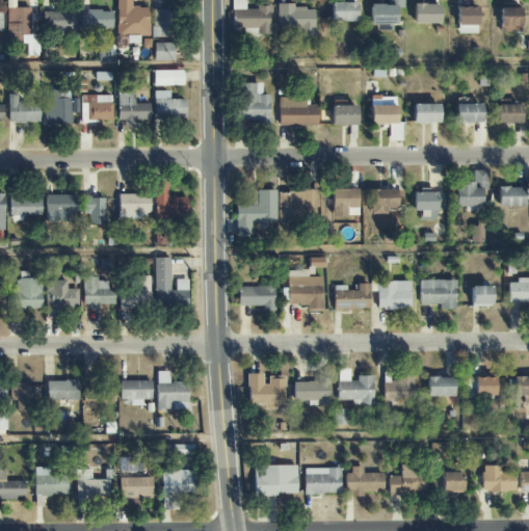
[(151,6),(133,6),(133,0),(118,0),(118,33),(150,34),(151,6)]
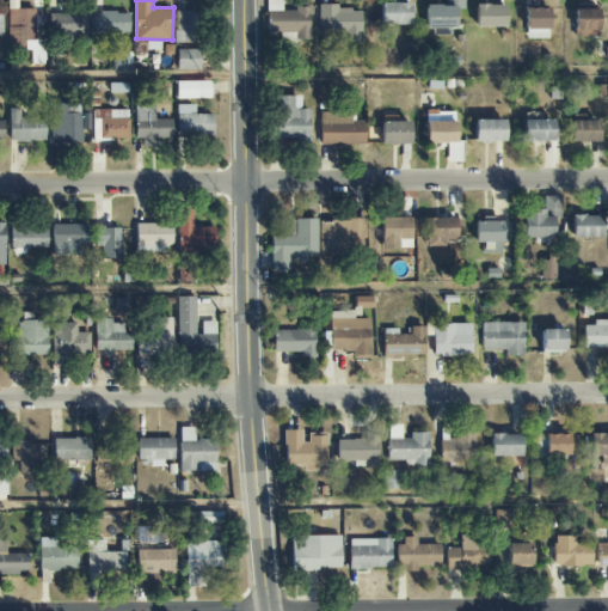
[(312,2),(298,2),(298,10),(284,10),(284,0),(269,0),(270,37),(313,37),(312,2)]
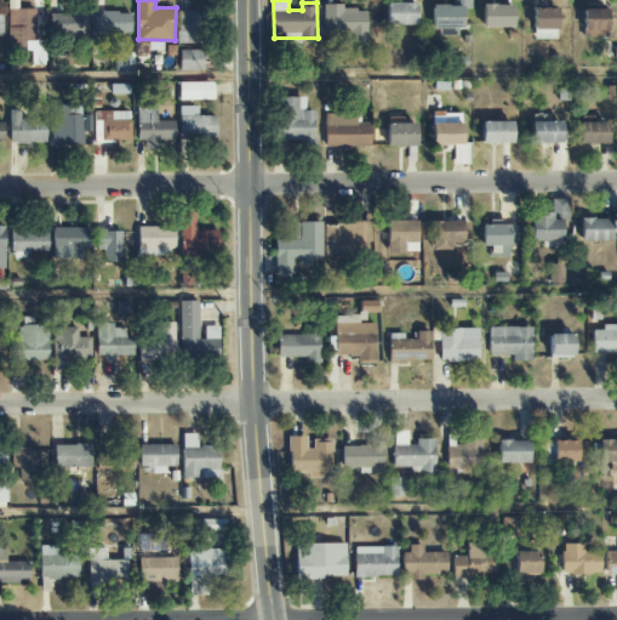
[(453,0),(455,5),(435,4),(434,33),(464,33),(464,9),(473,9),(473,0),(453,0)]
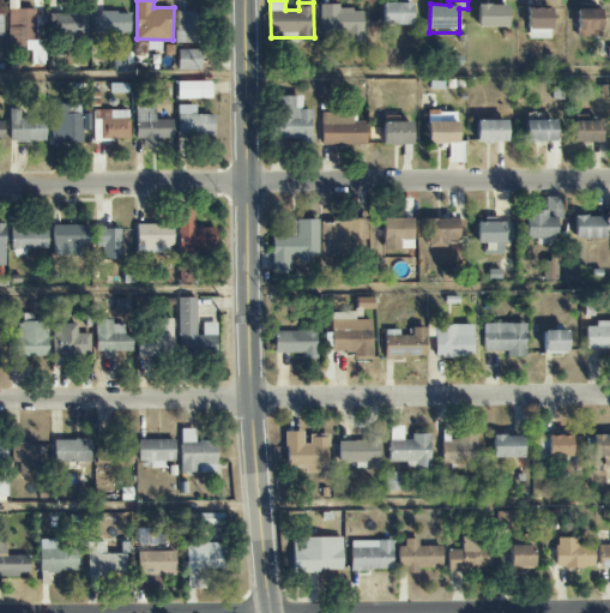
[(414,1),(385,2),(385,25),(414,24),(414,1)]
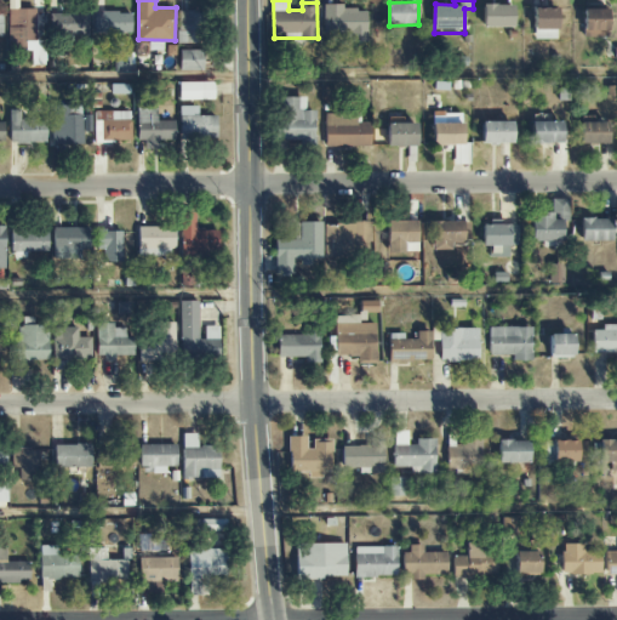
[(515,4),(485,4),(485,27),(515,26),(515,4)]
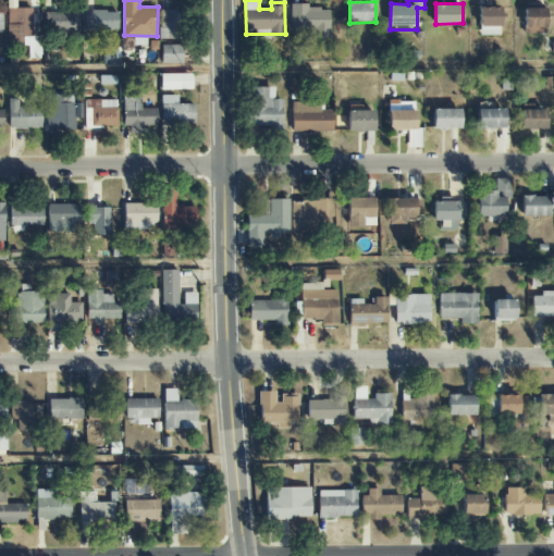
[(331,36),(331,5),(292,5),(293,36),(331,36)]
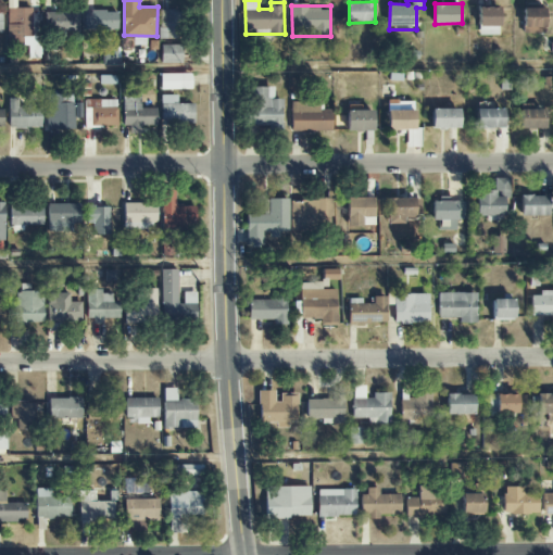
[(502,7),(480,7),(480,34),(501,35),(502,7)]
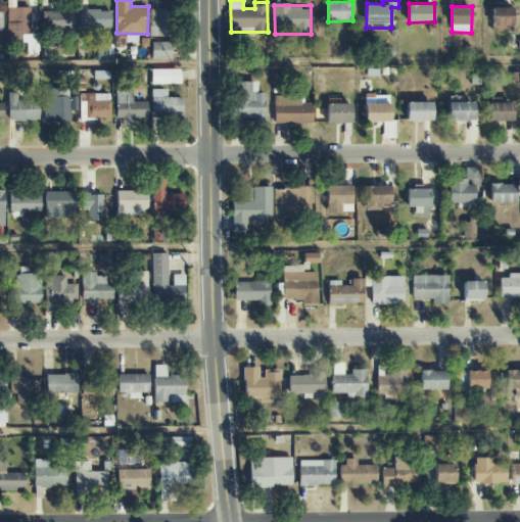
[(494,31),(514,31),(514,6),(493,7),(494,31)]
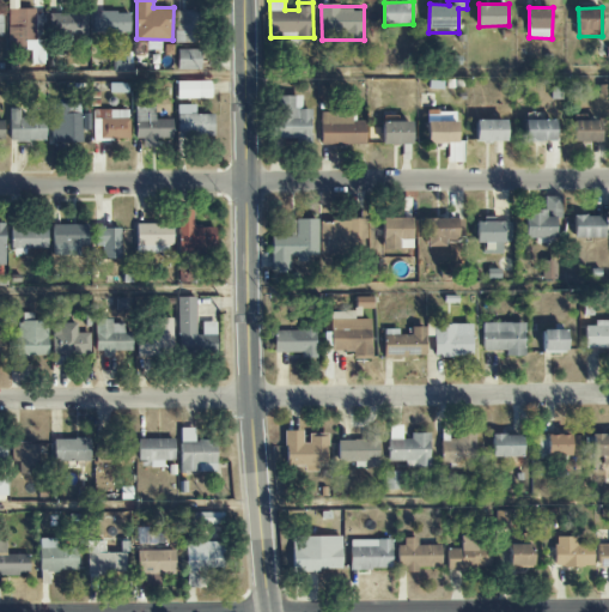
[(11,49),(26,49),(26,40),(37,40),(37,8),(11,8),(11,49)]
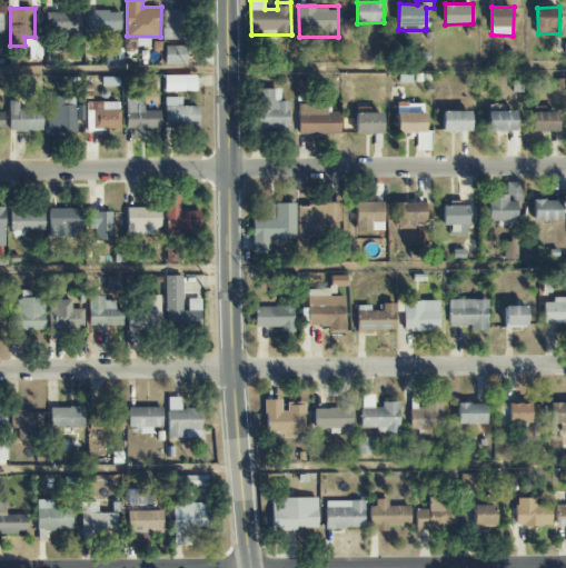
[(165,38),(188,39),(188,9),(166,9),(165,38)]
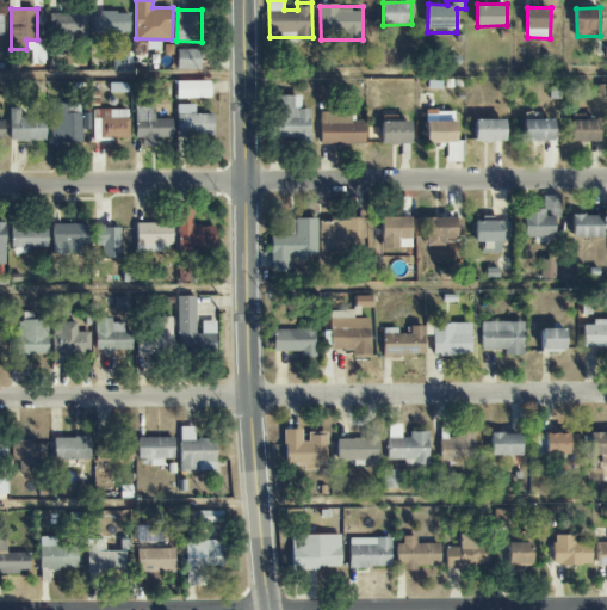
[(90,12),(53,11),(51,34),(90,35),(90,12)]
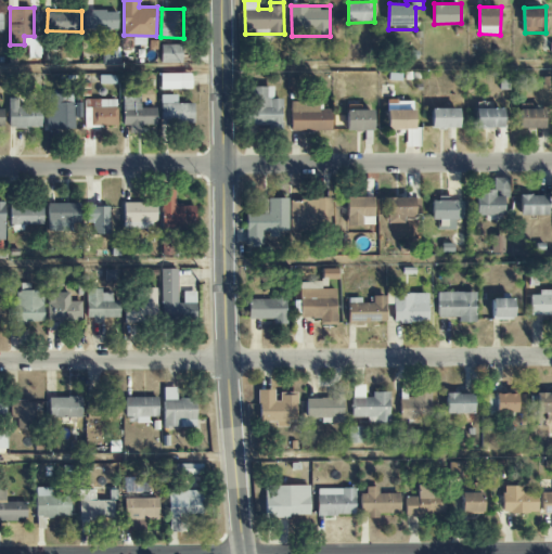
[(119,11),(87,10),(86,28),(119,29),(119,11)]
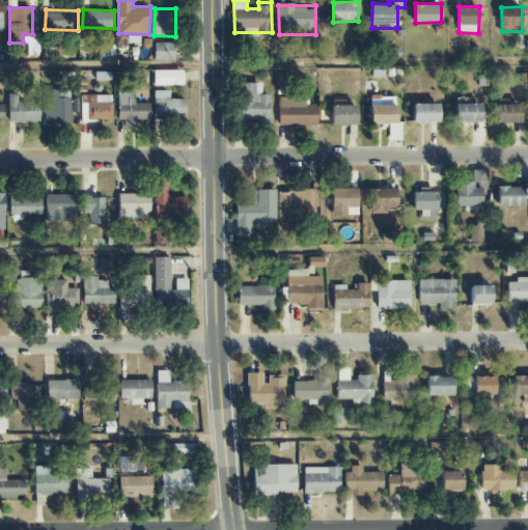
[(175,43),(156,42),(156,60),(175,60),(175,43)]
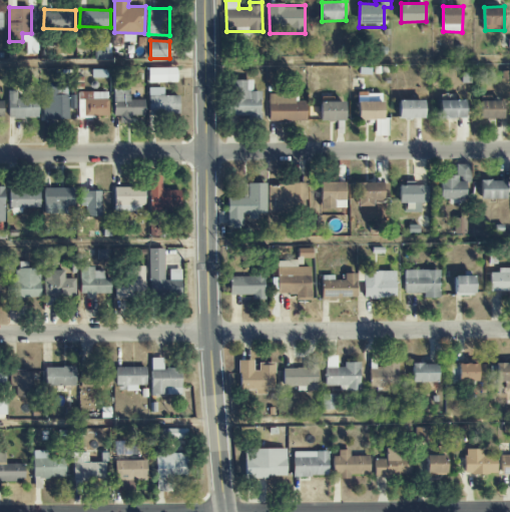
[(178,67),(150,67),(150,82),(178,81),(178,67)]
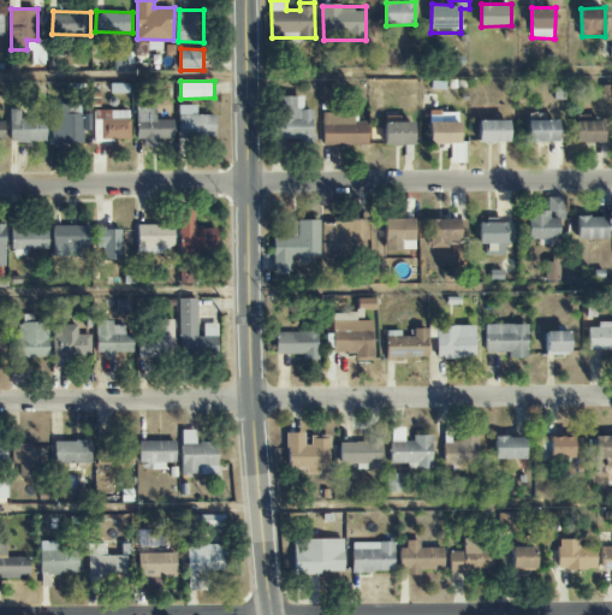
[(306,95),(280,96),(281,140),(315,140),(314,108),(306,108),(306,95)]
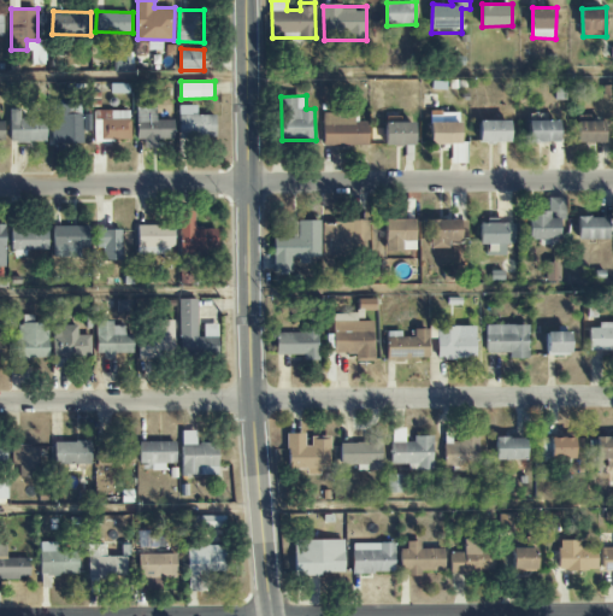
[(93,113),(74,113),(74,104),(54,104),(56,144),(86,142),(86,130),(93,130),(93,113)]
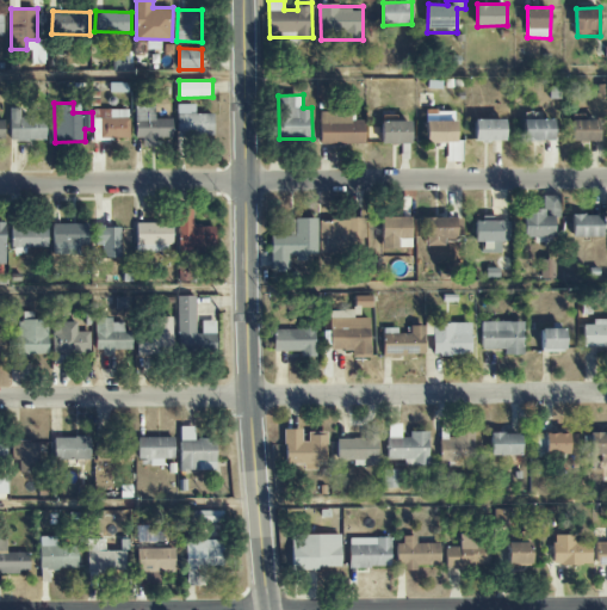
[(173,118),(156,118),(156,104),(138,104),(140,147),(159,146),(159,137),(174,137),(173,118)]
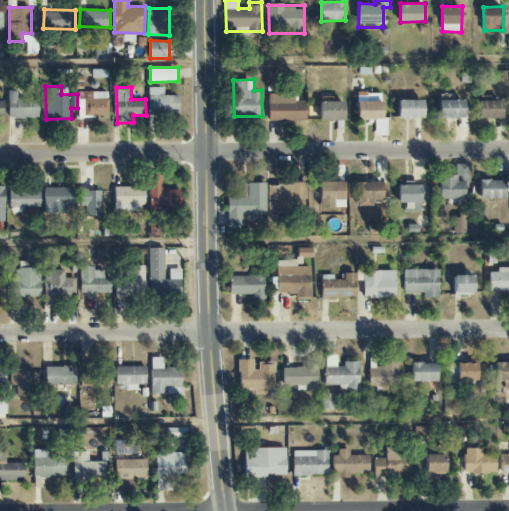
[(180,114),(180,95),(165,95),(165,87),(150,87),(150,114),(180,114)]
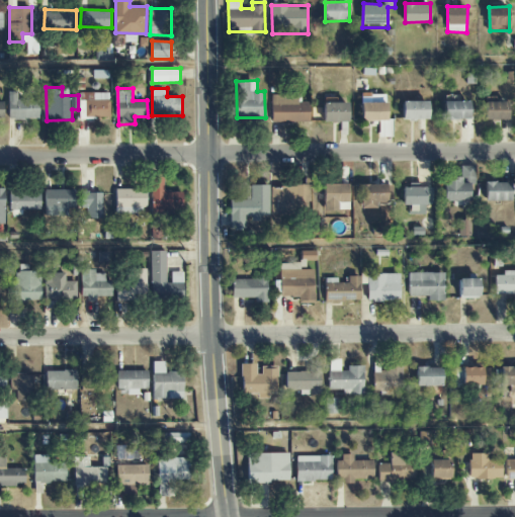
[(10,118),(40,118),(40,99),(19,99),(19,91),(10,91),(10,118)]
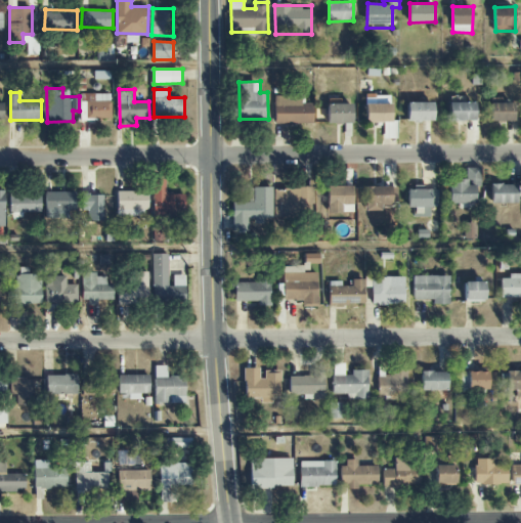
[(113,93),(82,93),(82,119),(113,119),(113,93)]
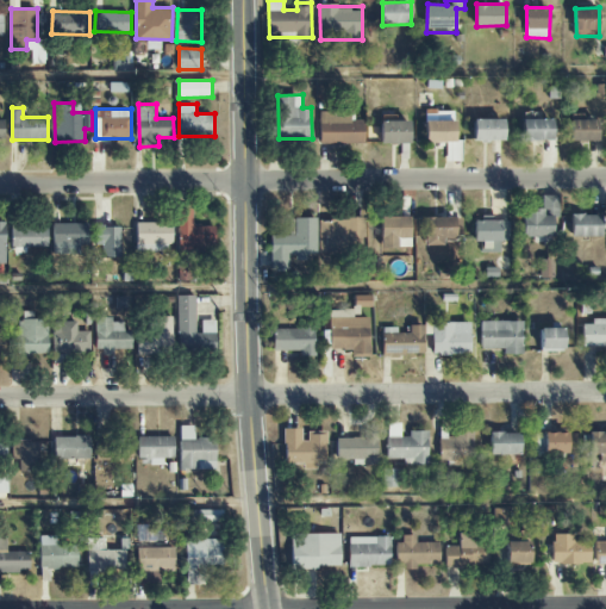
[(456,110),(426,111),(428,142),(456,142),(456,110)]
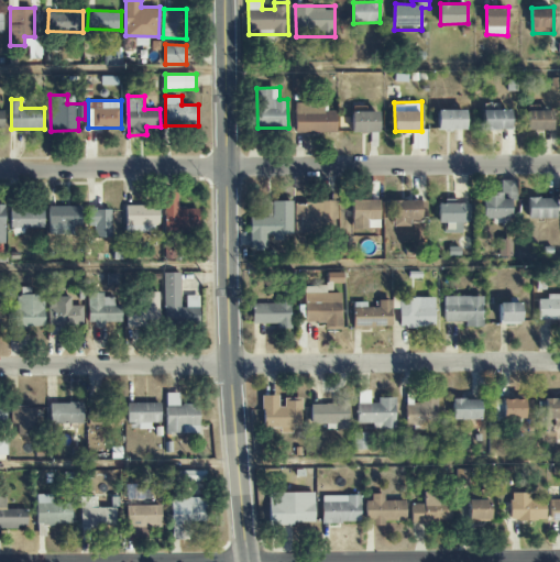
[(298,132),(338,132),(337,110),(329,111),(328,102),(297,102),(298,132)]
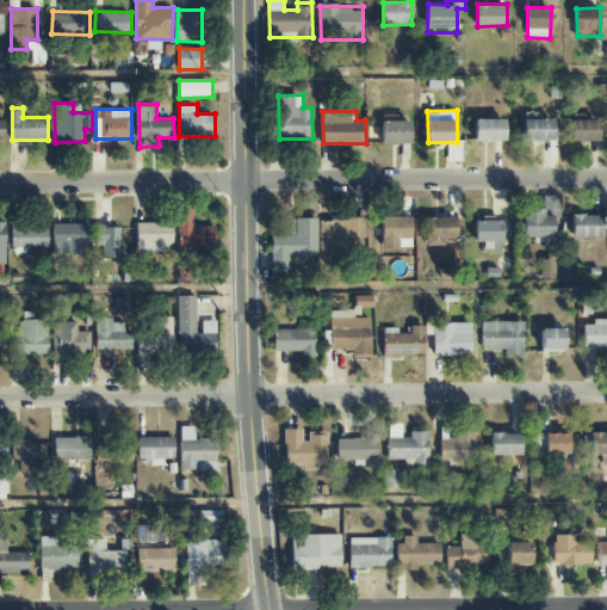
[(506,119),(477,118),(476,141),(506,141),(506,119)]
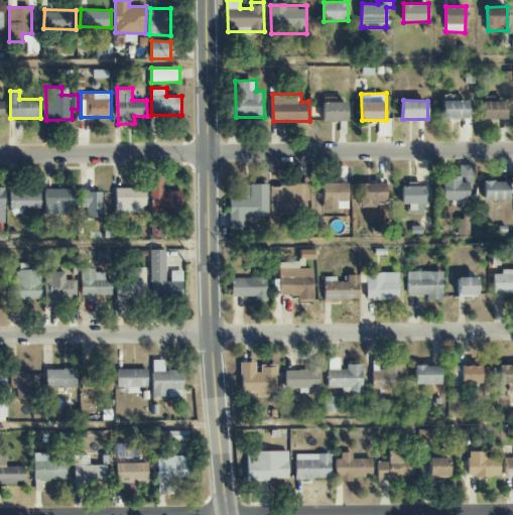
[(443,119),(469,118),(469,100),(443,101),(443,119)]
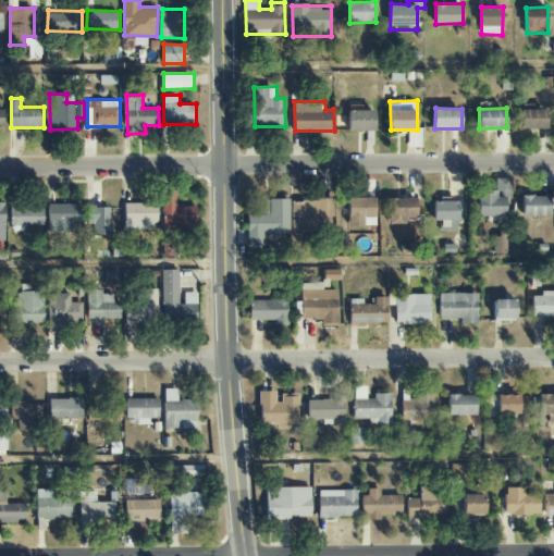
[(524,128),(548,128),(548,109),(524,109),(524,128)]
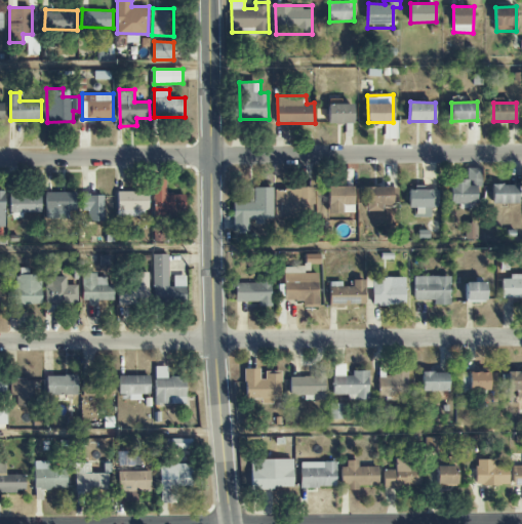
[(354,104),(329,104),(329,123),(354,123),(354,104)]
